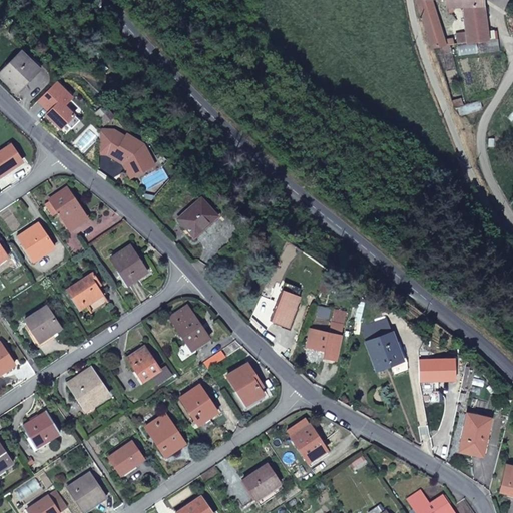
[(431,0),(417,0),(426,31),(440,28),(431,0)]
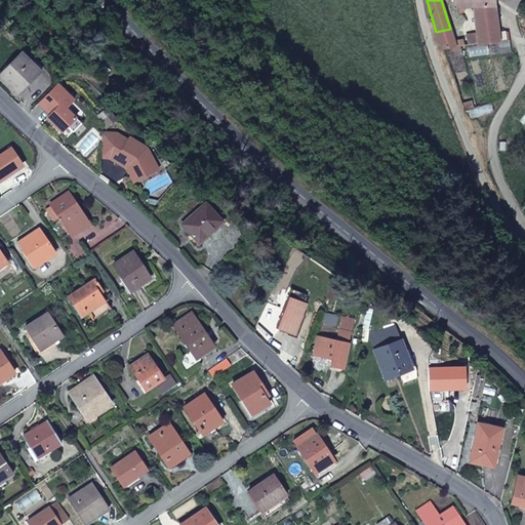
[(492,0),(454,0),(455,8),(474,8),(475,15),(483,19),(495,18),(492,0)]
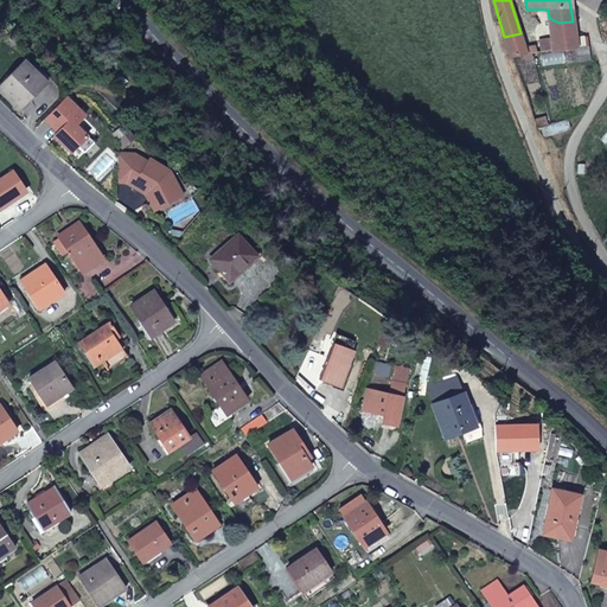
[(573,36),(573,21),(558,23),(549,18),(551,39),(573,36)]
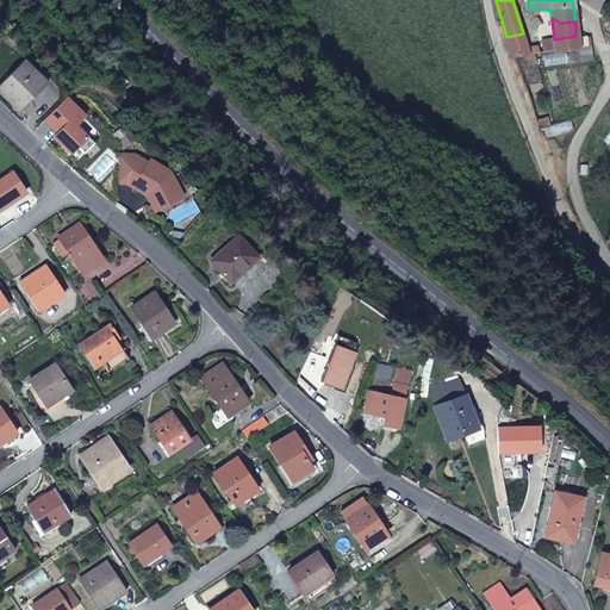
[(506,37),(514,57),(527,55),(537,54),(536,47),(527,48),(523,33),(506,37)]
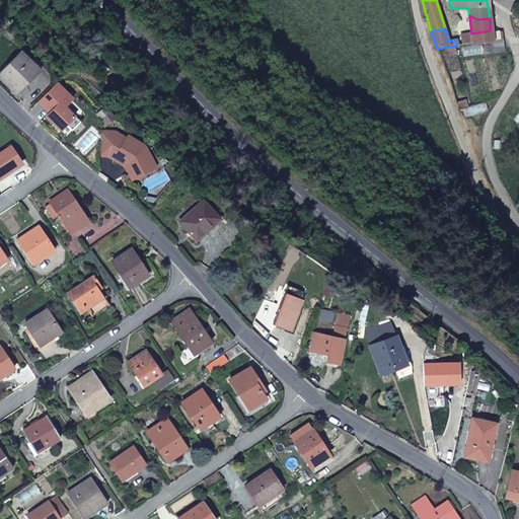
[(460,34),(462,45),(484,42),(486,55),(503,52),(501,33),(491,34),(490,30),(471,33),(460,34)]
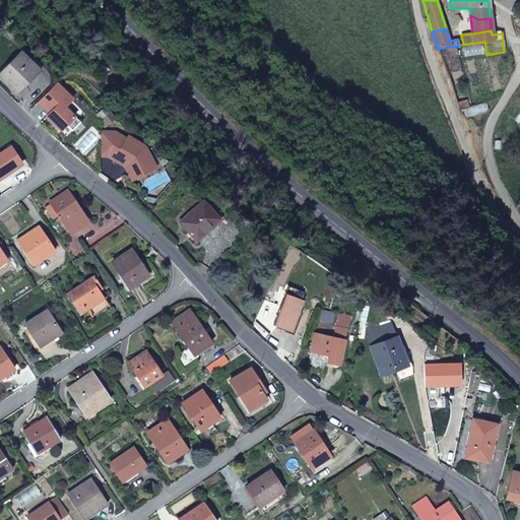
[(23,83),(39,68),(22,53),(0,74),(0,76),(17,94),(26,85),(23,83)]
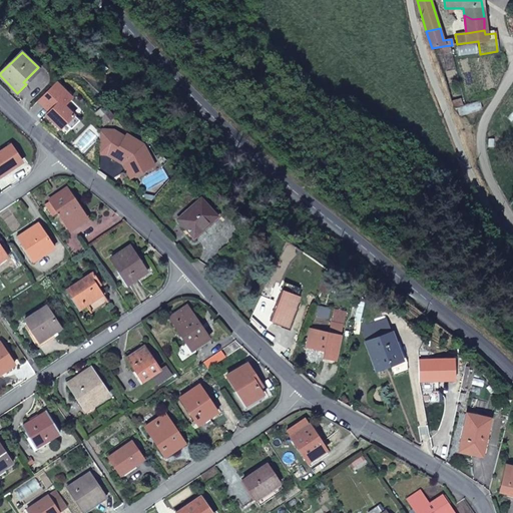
[(57,82),(39,101),(50,112),(52,109),(56,114),(51,119),(61,129),(67,124),(72,129),(80,121),(65,106),(73,98),(57,82)]
